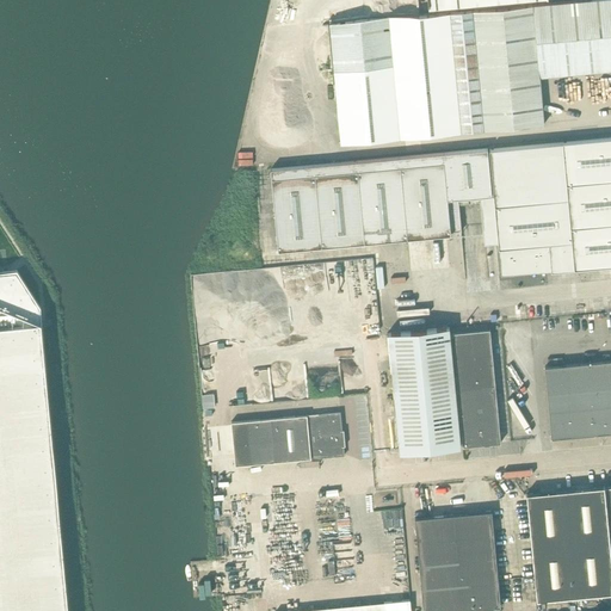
[(531,5),(328,23),(332,72),(339,143),(397,139),(463,133),(544,124),(539,76),(610,69),(610,0),(594,0),(531,6),(531,5)]
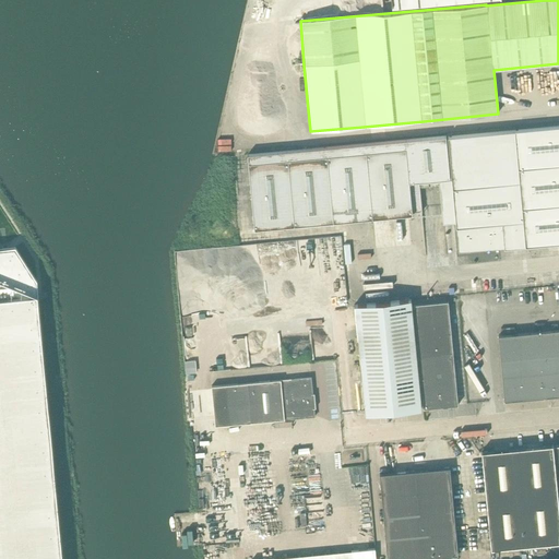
[(558,126),(514,130),(448,137),(459,252),(525,247),(558,242),(558,126)]
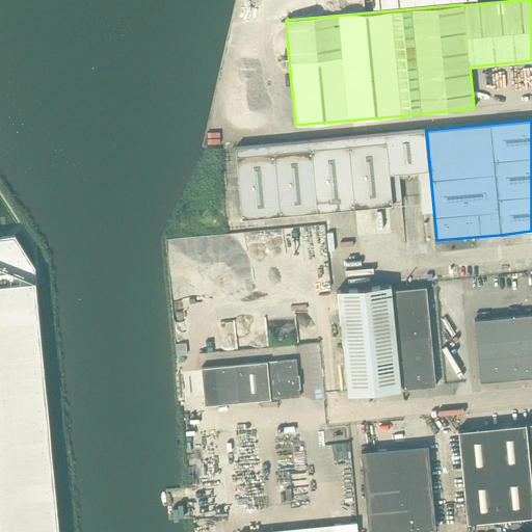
[(424,129),(236,148),(242,218),(392,205),(392,203),(401,202),(399,173),(418,170),(422,212),(432,211),(428,169),(424,129)]
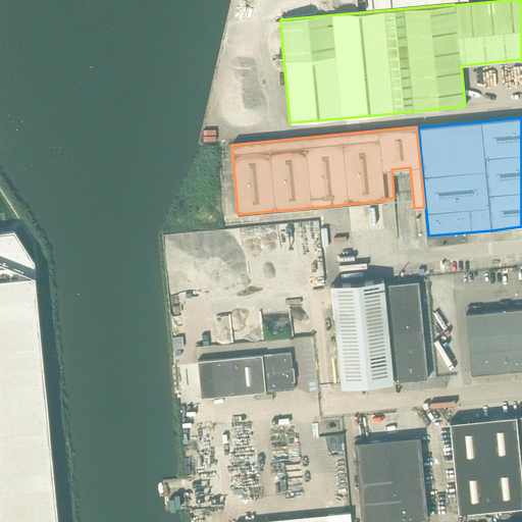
[(0,521),(58,521),(35,262),(14,230),(0,231),(0,521)]
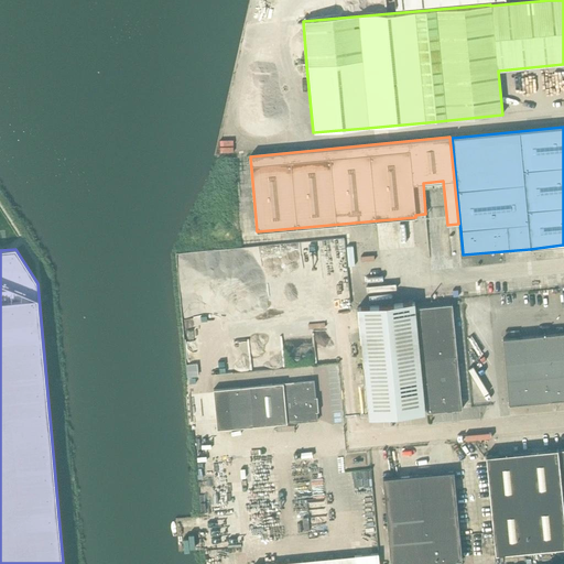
[(415,303),(359,307),(369,418),(425,412),(424,401),(415,303)]
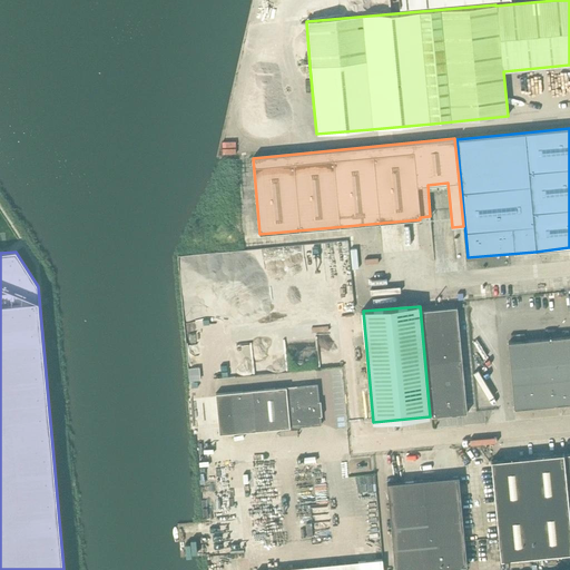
[(422,311),(431,405),(432,416),(468,413),(457,307),(422,311)]
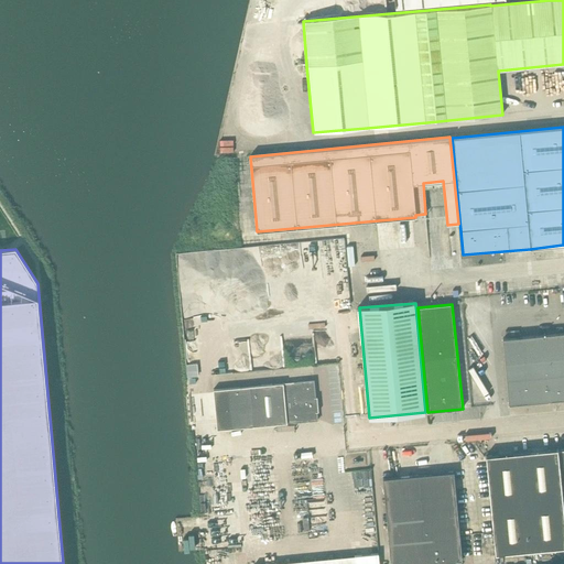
[(563,332),(502,338),(508,393),(509,404),(563,399),(563,332)]
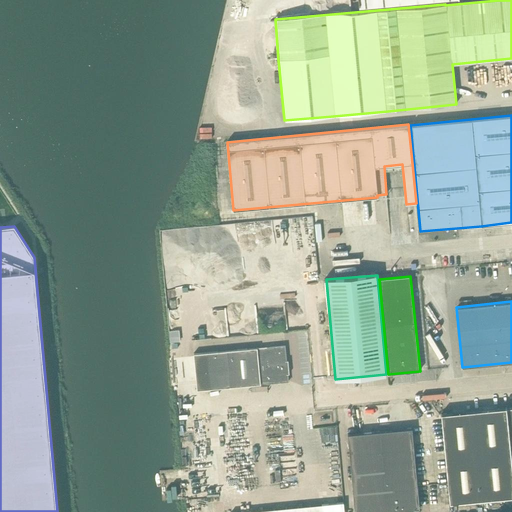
[(285,345),(207,352),(193,353),(196,390),(288,381),(285,345)]
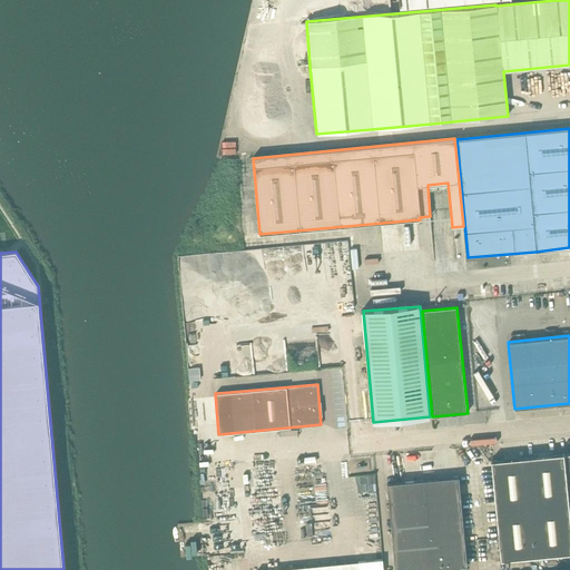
[(569,522),(569,509),(563,455),(563,454),(491,461),(501,560),(569,552),(569,522)]
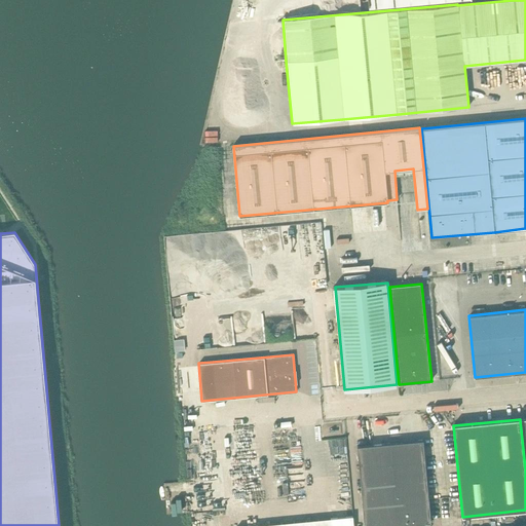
[(390,525),(430,522),(427,489),(423,440),(358,446),(364,525),(390,525)]
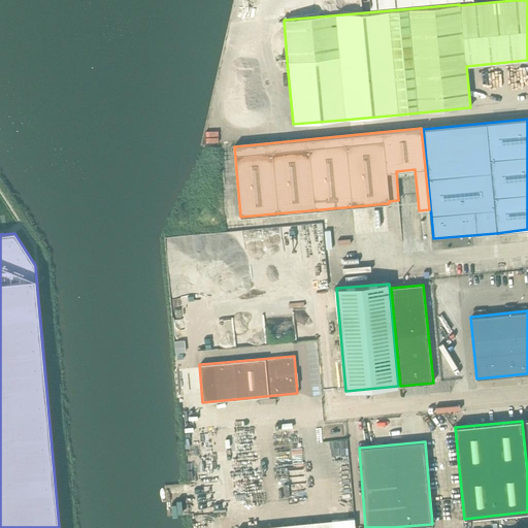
[(355,527),(355,519),(332,521),(332,527),(355,527)]
